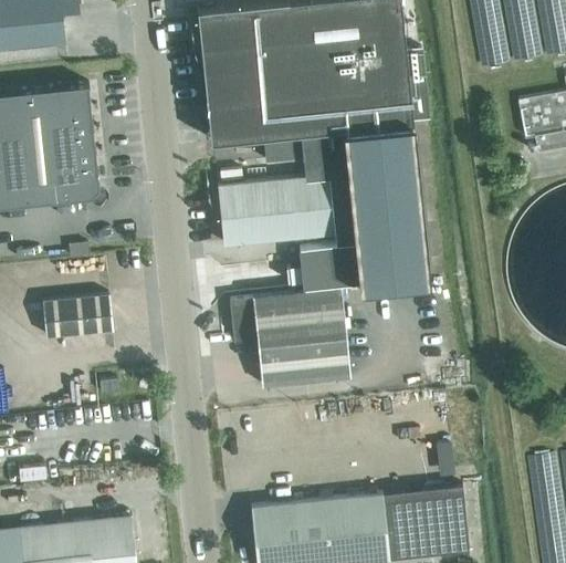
[(0,0),(0,49),(64,43),(62,12),(79,10),(77,0),(0,0)]
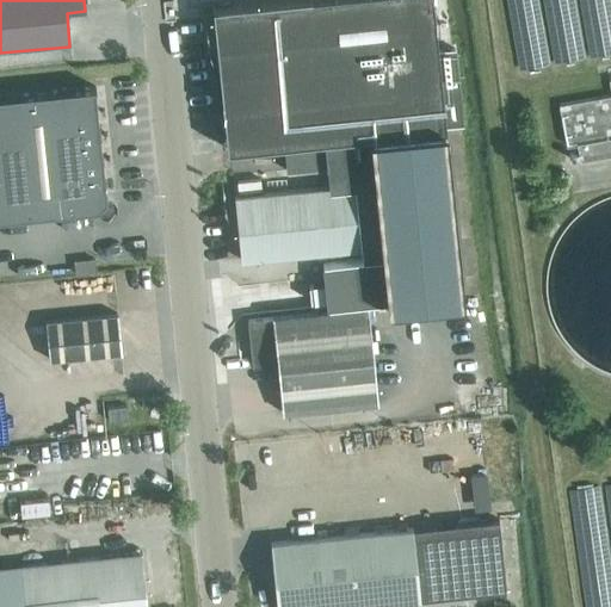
[(244,67),(218,69),(228,147),(282,142),(283,149),(285,177),(326,172),(328,190),(375,184),(376,190),(383,262),(321,268),(323,289),(325,305),(326,313),(387,307),(387,310),(440,304),(461,303),(442,132),(462,130),(455,53),(433,55),(427,0),(323,0),(238,10),(244,67)]
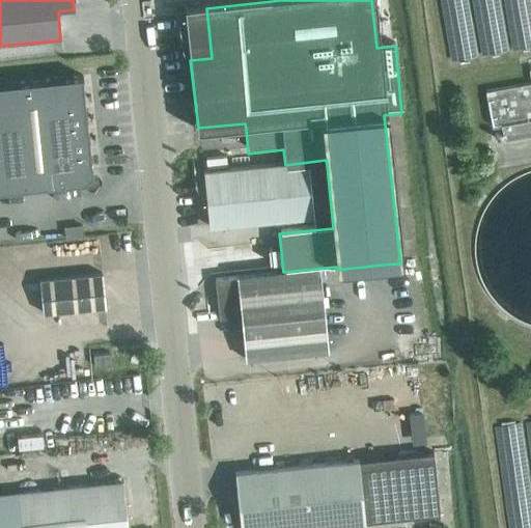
[(530,73),(529,73),(530,84),(530,86),(485,95),(492,131),(501,129),(503,143),(530,138),(530,73)]
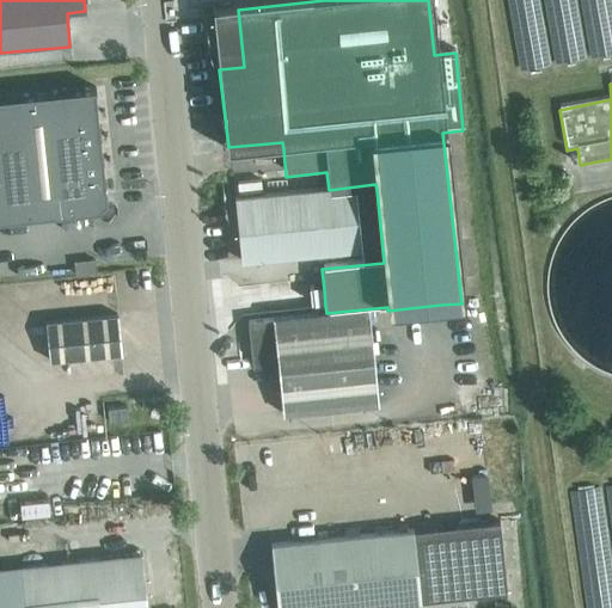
[(0,223),(98,214),(106,204),(95,92),(0,102),(0,223)]
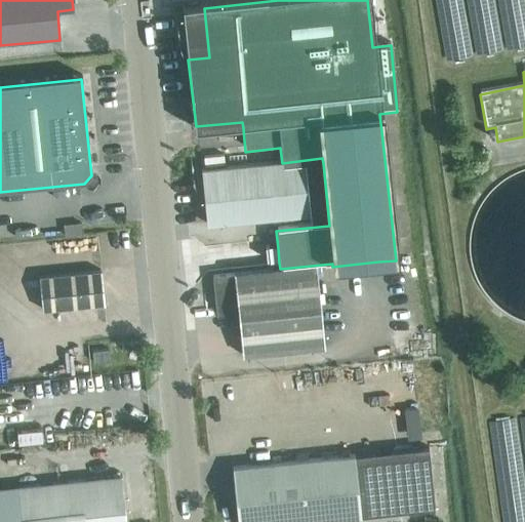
[(316,161),(201,172),(207,228),(322,216),(316,161)]
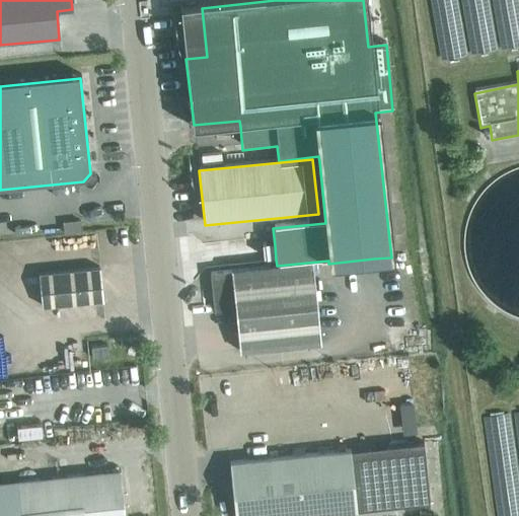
[(320,347),(312,265),(210,276),(214,315),(235,313),(239,355),(320,347)]
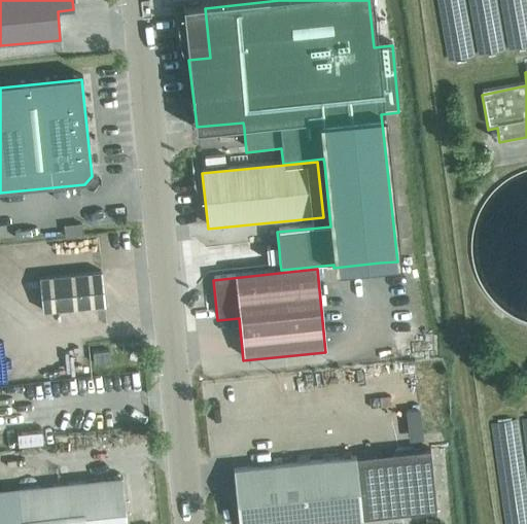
[(42,315),(104,309),(101,276),(39,282),(42,315)]
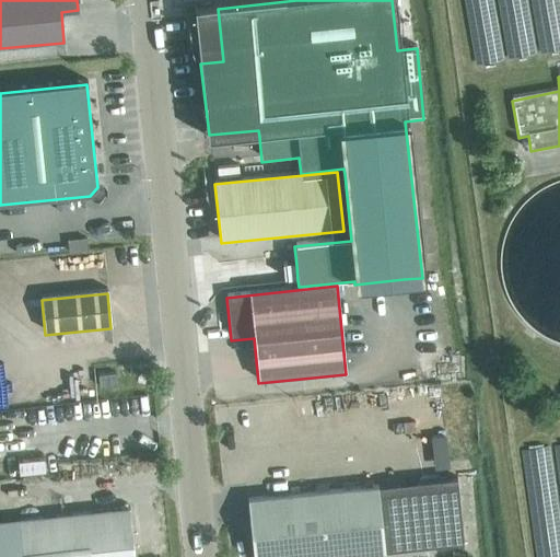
[(100,392),(117,390),(116,376),(98,379),(100,392)]
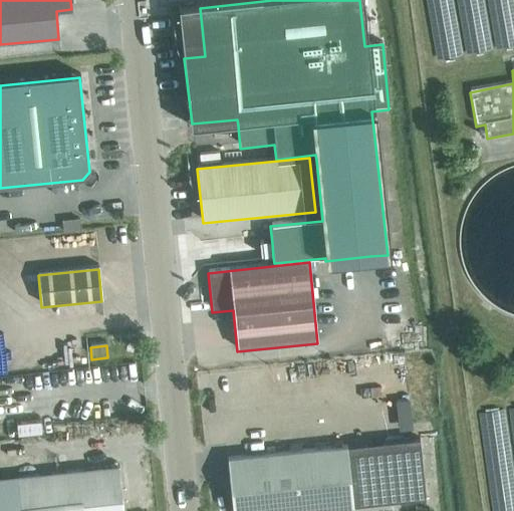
[(347,449),(227,462),(232,510),(341,510),(353,509),(425,502),(419,442),(347,449)]
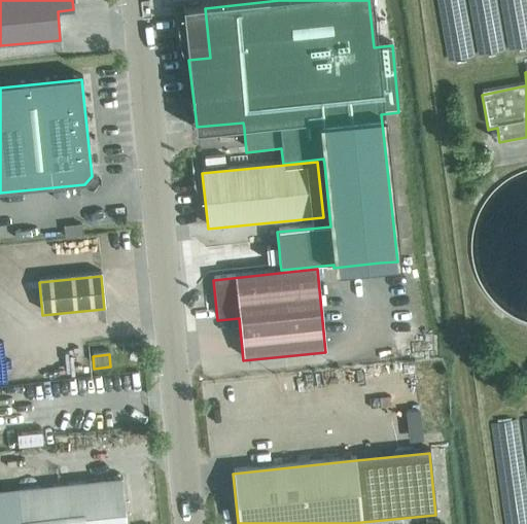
[(126,523),(121,482),(0,494),(0,523),(126,523)]
